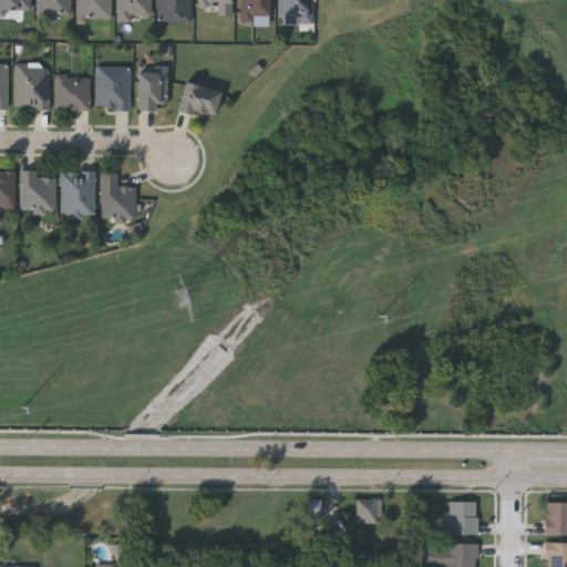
[(31,0),(31,10),(0,10),(0,0),(31,0)]
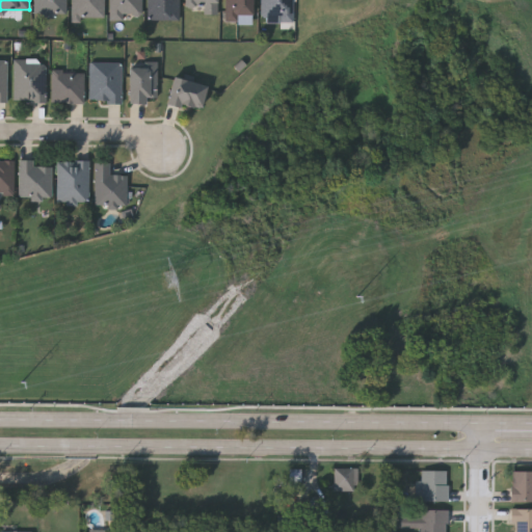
[(67,0),(67,15),(34,15),(34,0),(67,0)]
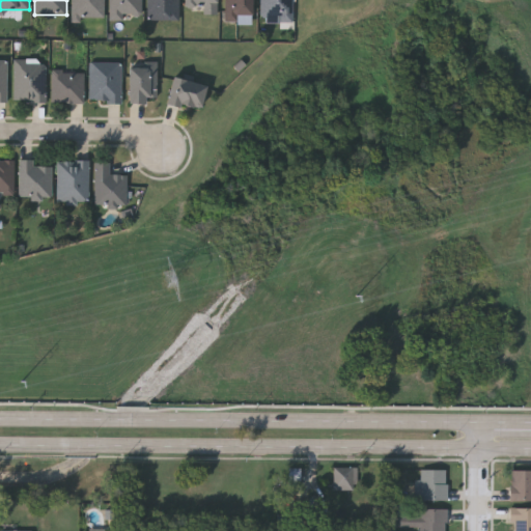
[(104,0),(104,17),(73,17),(73,0),(104,0)]
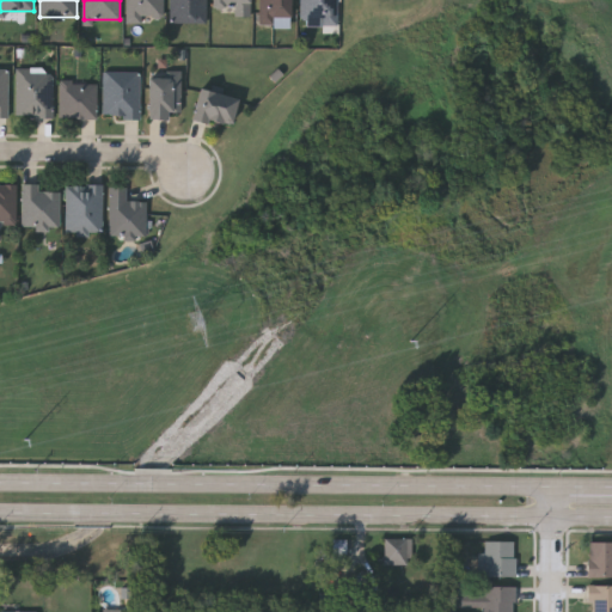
[(127,0),(164,0),(164,19),(127,19),(127,0)]
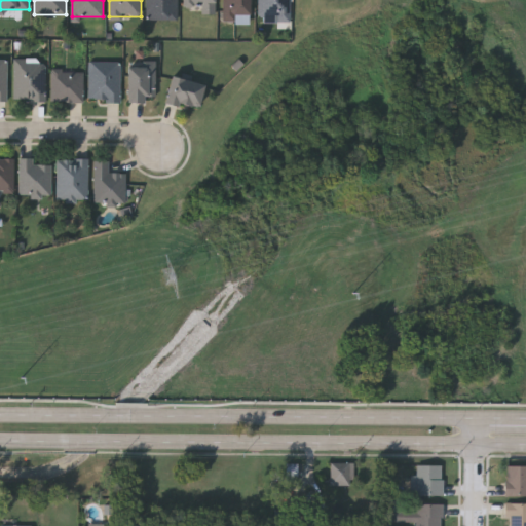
[(177,0),(177,19),(146,19),(146,0),(177,0)]
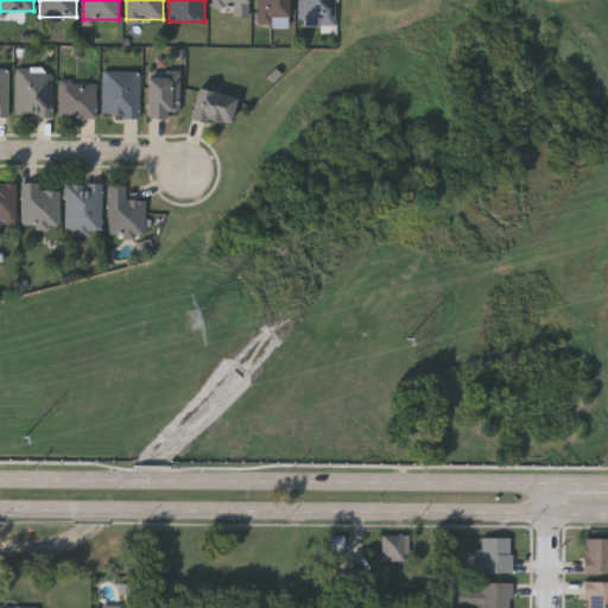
[(248,0),(248,12),(213,12),(213,0),(248,0)]
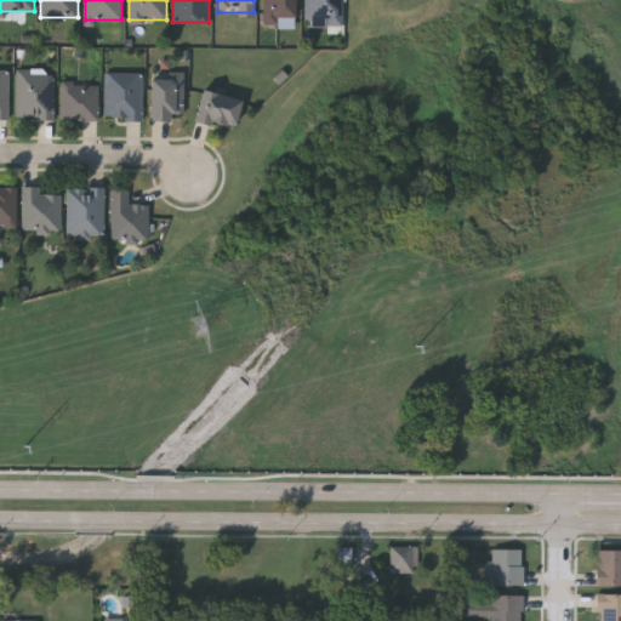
[(295,0),(295,21),(263,21),(263,0),(295,0)]
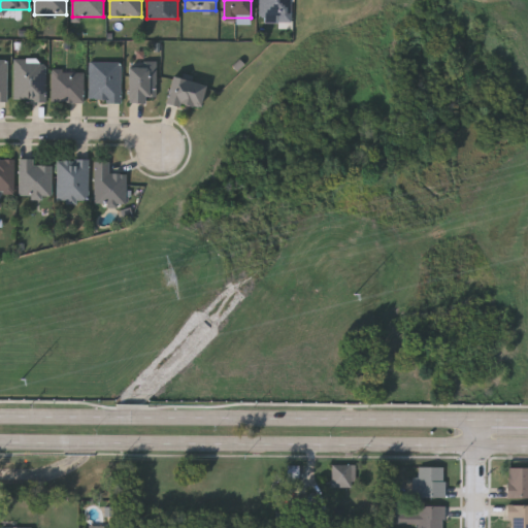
[(291,0),(291,19),(260,19),(260,0),(291,0)]
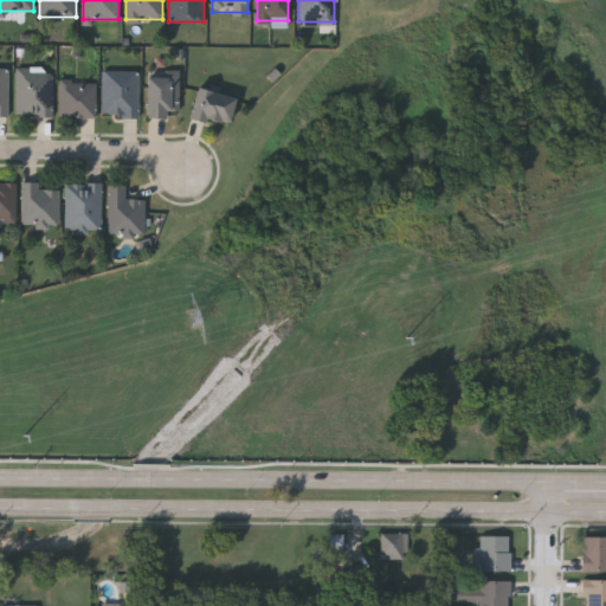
[(17,115),(17,68),(52,68),(52,115),(17,115)]
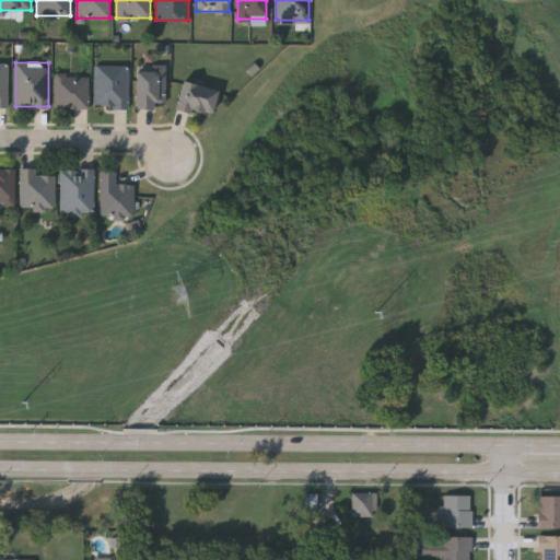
[(0,106),(9,106),(10,65),(0,63),(0,106)]
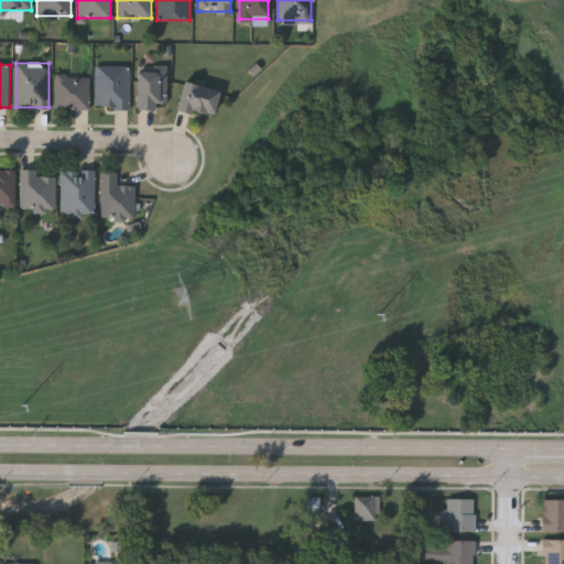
[(95,107),(95,65),(129,65),(129,107),(95,107)]
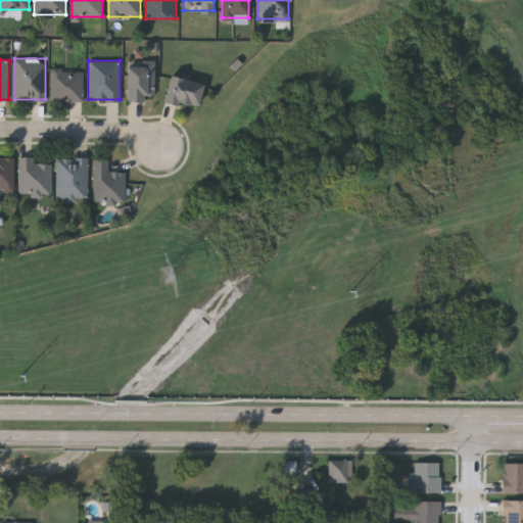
[(145,101),(127,101),(127,60),(154,60),(154,95),(145,95),(145,101)]
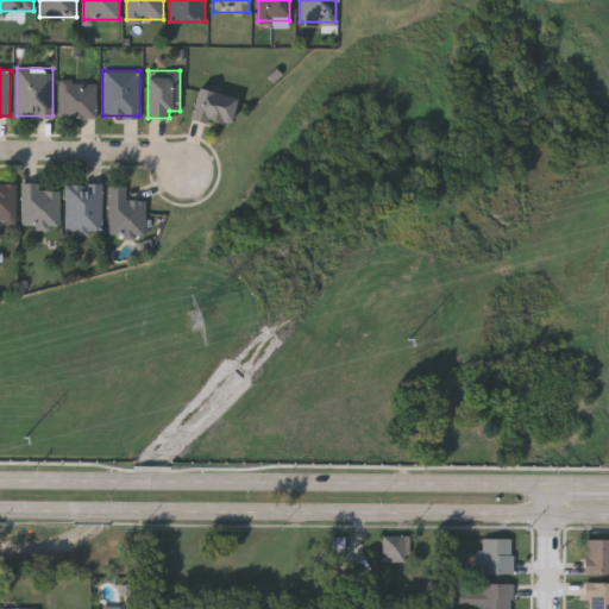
[(60,117),(60,81),(96,81),(96,117),(60,117)]
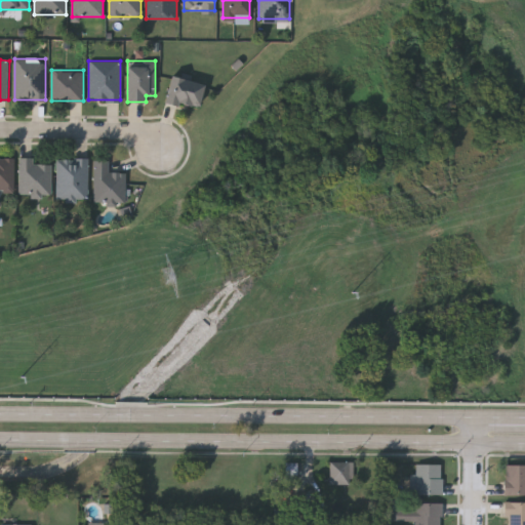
[(164,99),(171,74),(204,83),(197,109),(164,99)]
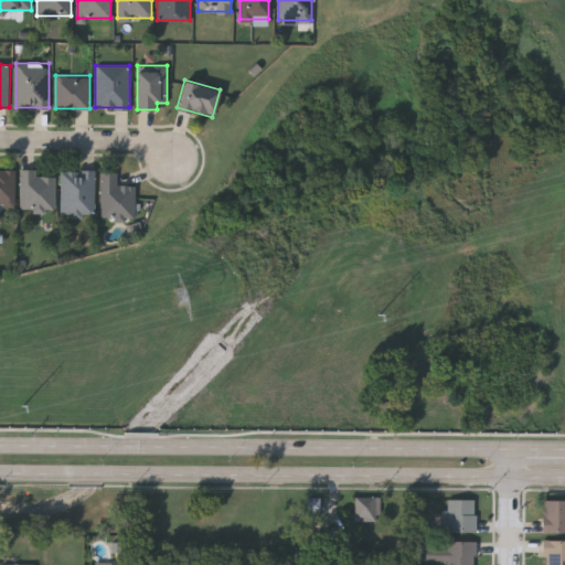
[(0,202),(0,168),(14,168),(14,206),(1,206),(1,202),(0,202)]
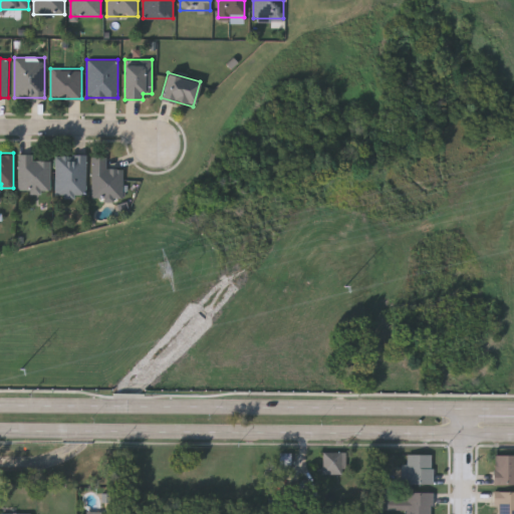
[(32,153),(32,160),(50,160),(50,191),(18,191),(18,153),(32,153)]
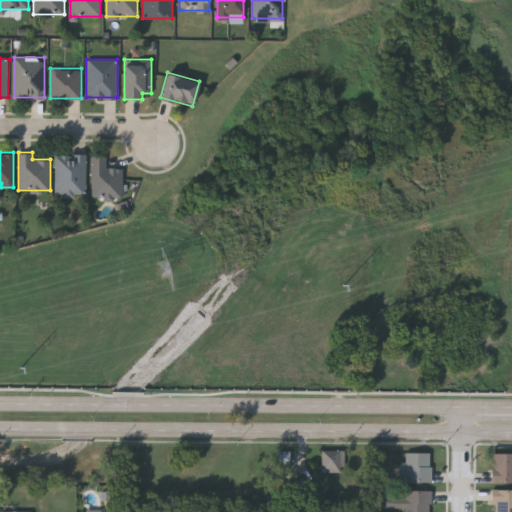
[(86,194),(55,194),(55,154),(86,154),(86,194)]
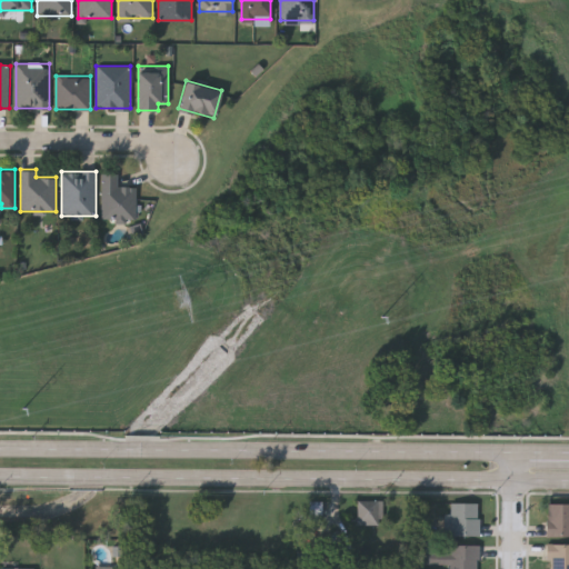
[(118,173),(118,186),(136,186),(136,219),(101,219),(102,173),(118,173)]
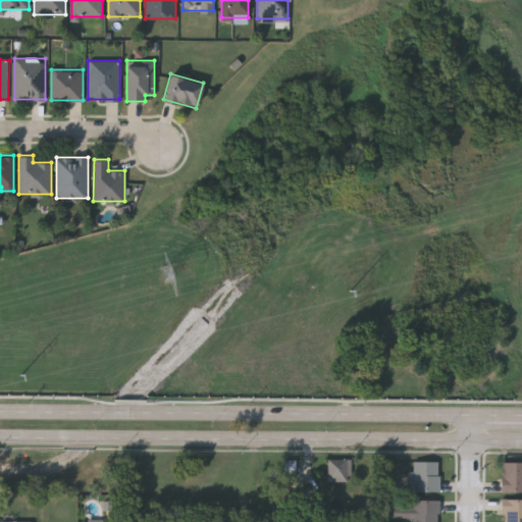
[(352,458),(352,466),(348,466),(348,481),(328,481),(328,458),(352,458)]
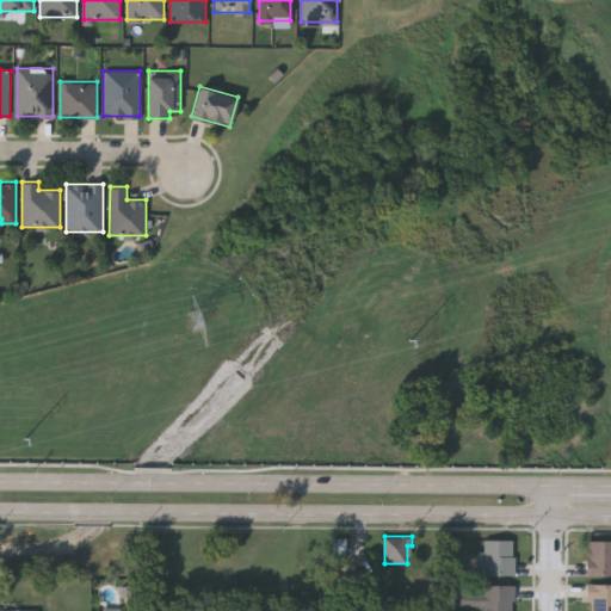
[(349,538),(349,566),(334,566),(334,538),(349,538)]
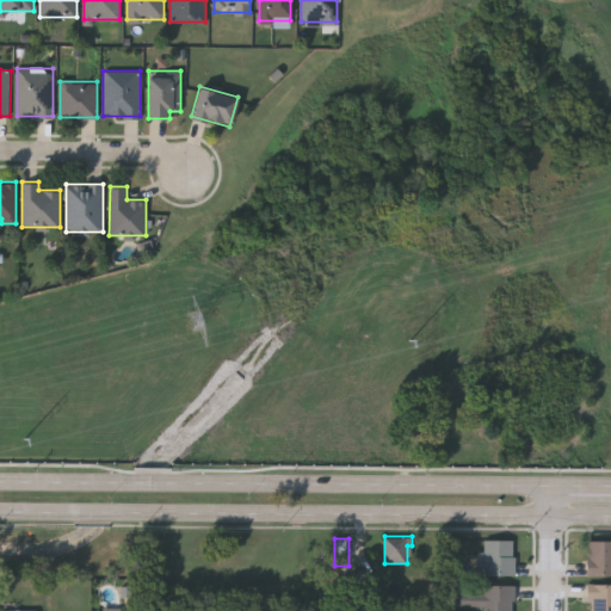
[(514,575),(483,575),(483,541),(514,541),(514,575)]
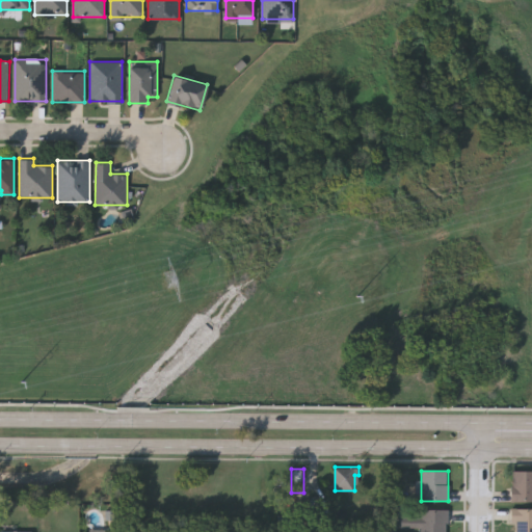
[(531,503),(511,503),(511,472),(531,472),(531,503)]
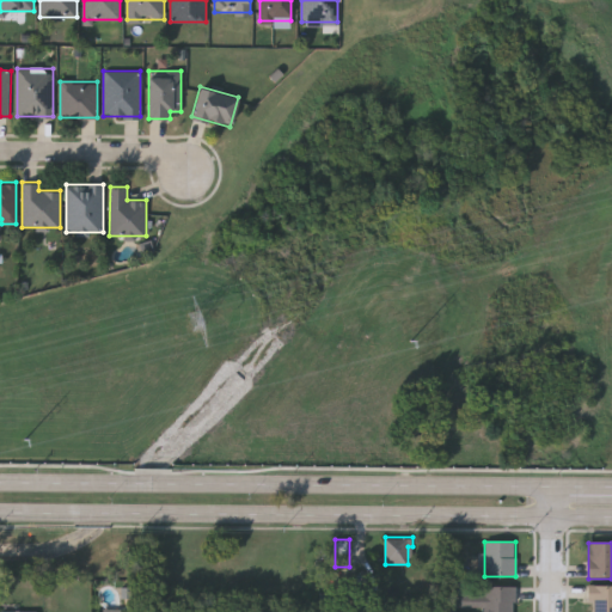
[(611,611),(591,611),(591,586),(611,586),(611,611)]
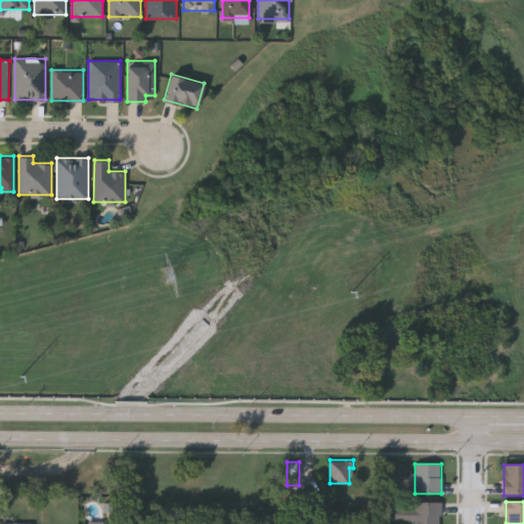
[(441,503),(441,523),(413,523),(413,503),(441,503)]
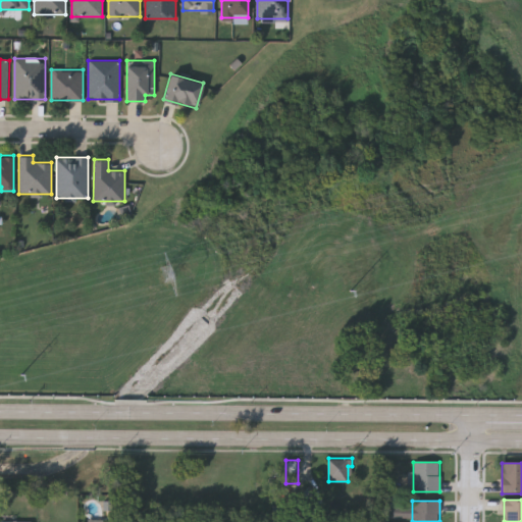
All buildings are outlined.
